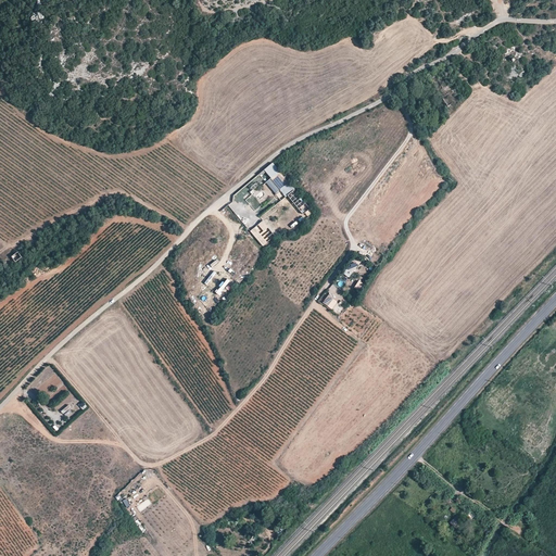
[(280,172),(272,179),(280,189),(289,182),(280,172)]
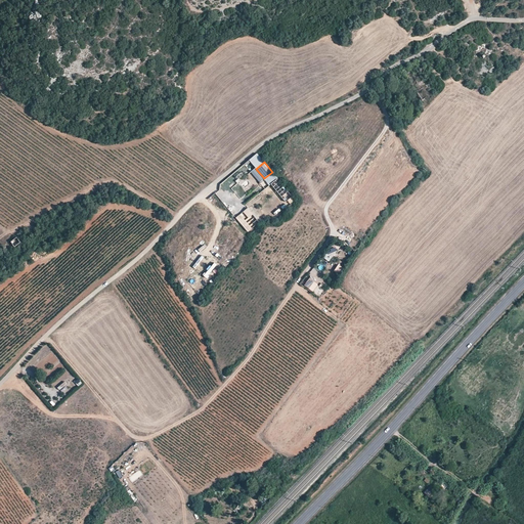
[(237,183),(231,188),(241,199),(247,193),(237,183)]
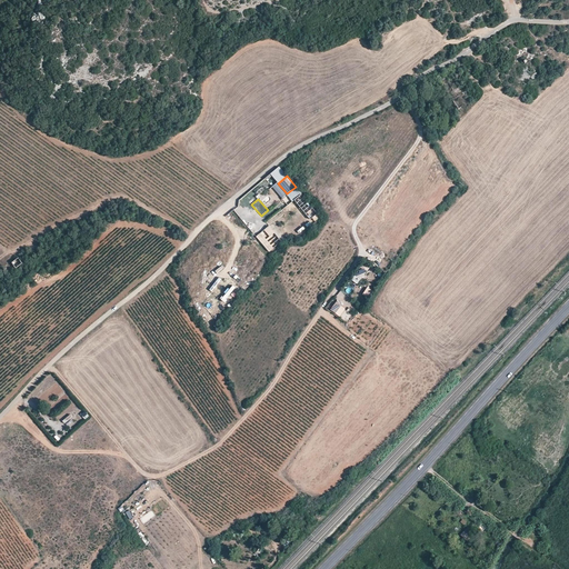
[(269,226),(257,237),(269,252),(282,242),(269,226)]
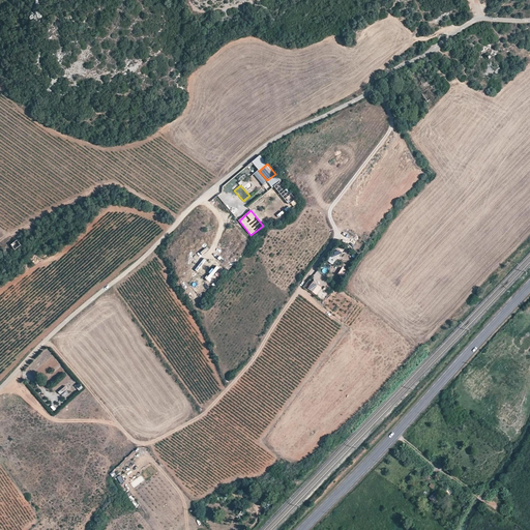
[(18,240),(11,245),(16,251),(22,246),(18,240)]
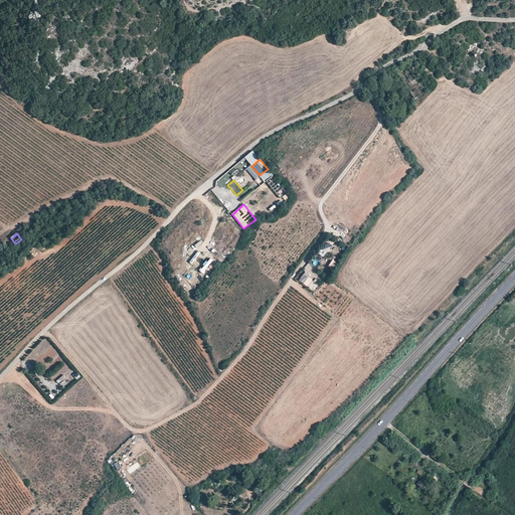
[(333,243),(328,240),(321,250),(326,253),(333,243)]
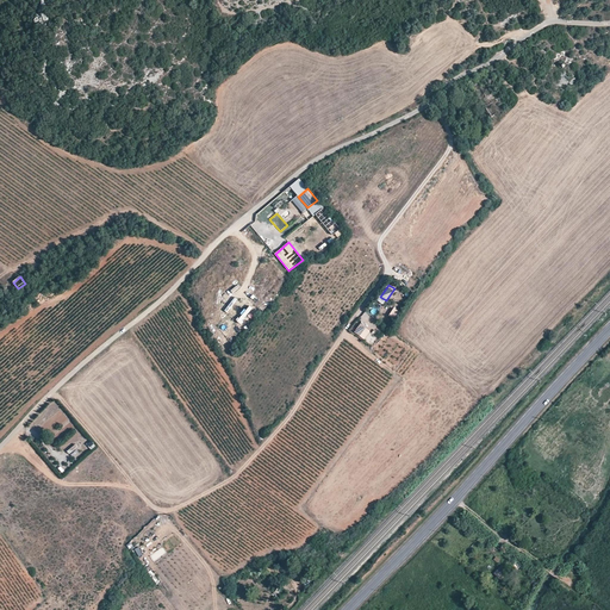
[(394,307),(388,315),(394,319),(399,312),(394,307)]
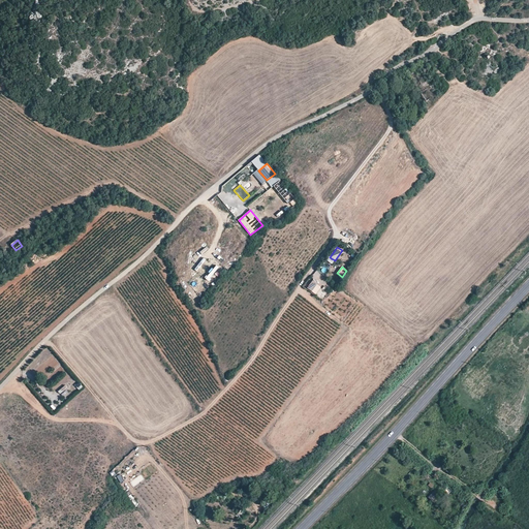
[(196,289),(208,276),(205,274),(193,287),(196,289)]
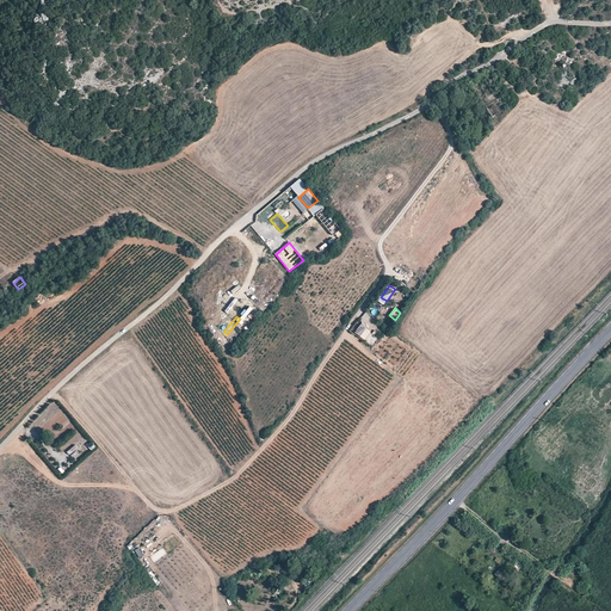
[(366,325),(363,322),(355,332),(360,335),(366,328),(365,328),(366,325)]
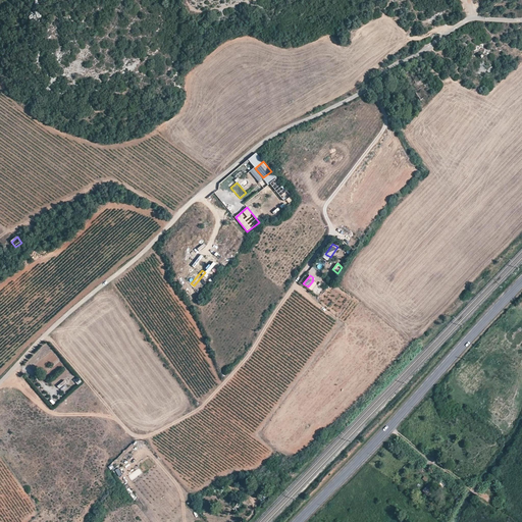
[(64,380),(57,386),(60,388),(67,382),(64,380)]
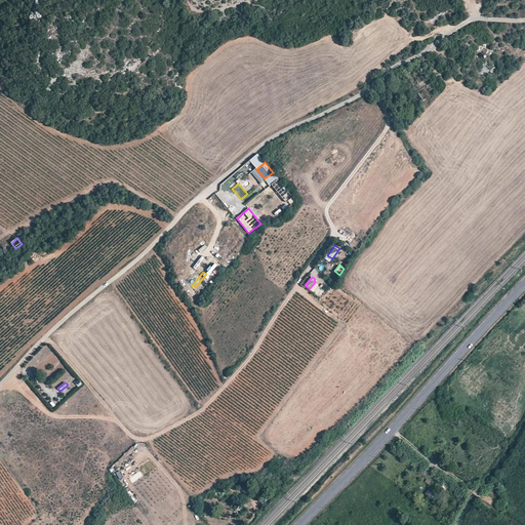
[(435,497),(438,493),(431,487),(426,493),(433,499),(435,497)]
